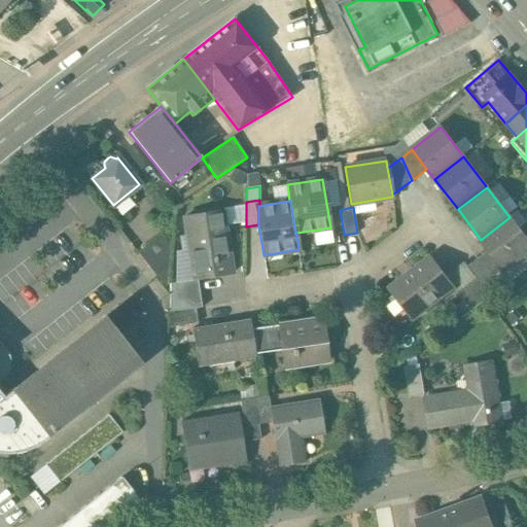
[(217,211),(183,216),(194,279),(230,273),(225,246),(223,246),(217,211)]
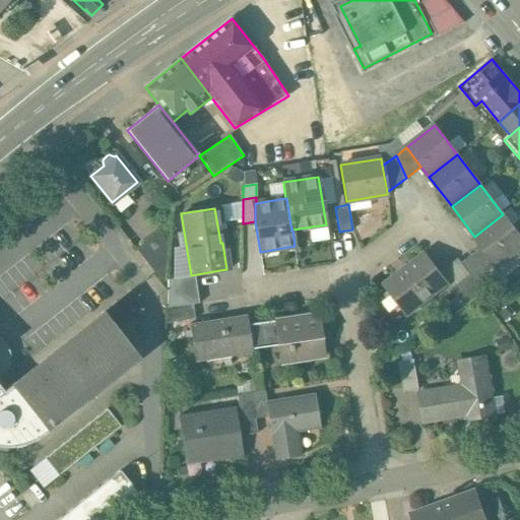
[(519,236),(503,214),(474,237),(482,247),(498,266),(519,248),(519,236)]
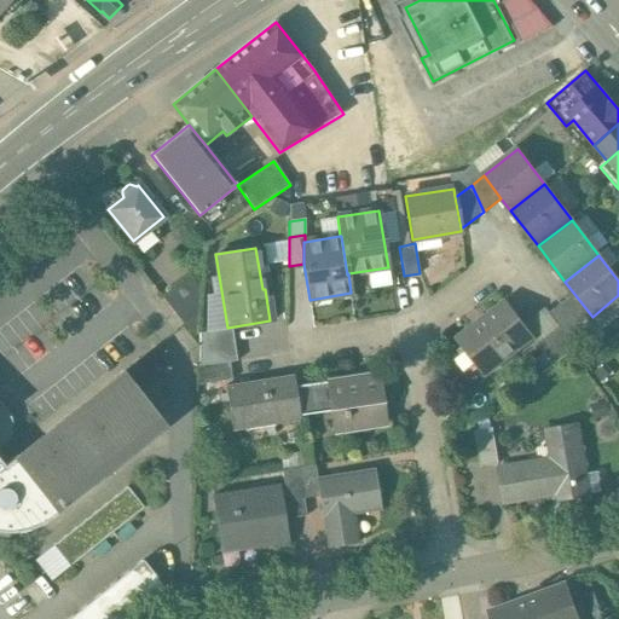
[(574,294),(549,313),(559,325),(567,336),(593,317),(574,294)]
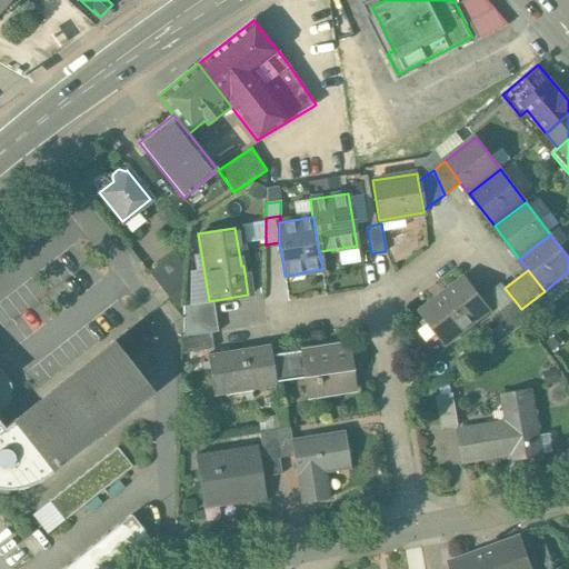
[(466,278),(421,312),(446,343),(490,310),(466,278)]
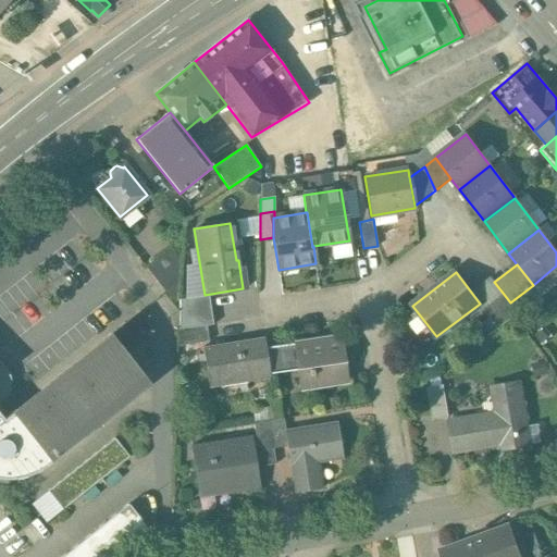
[(533,285),(510,302),(518,312),(541,295),(533,285)]
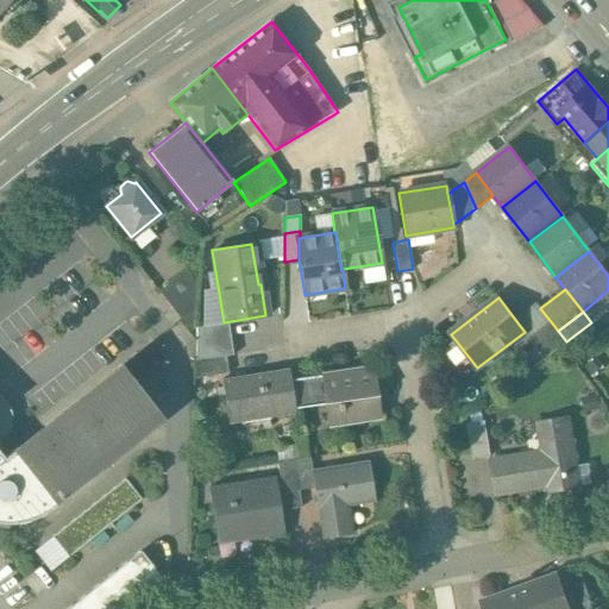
[(550,320),(528,338),(545,358),(566,341),(558,331),(550,320)]
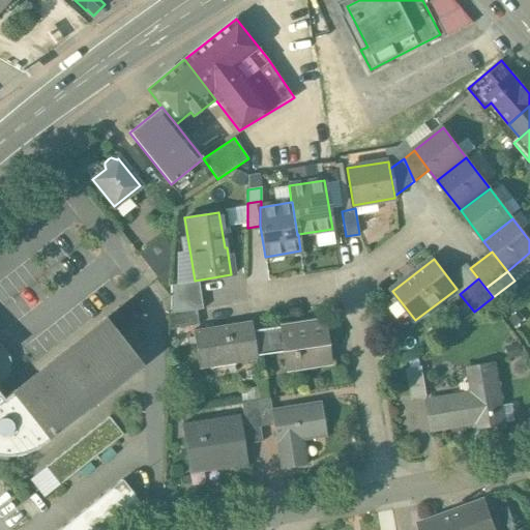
[(193,297),(170,301),(170,315),(195,311),(193,297)]
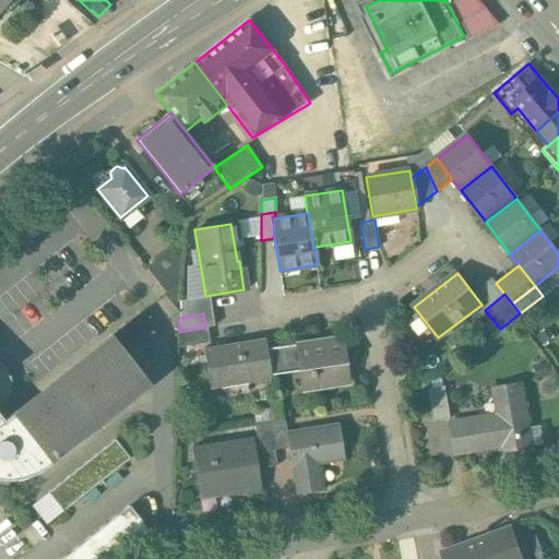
[(205,328),(179,332),(179,348),(207,344),(205,328)]
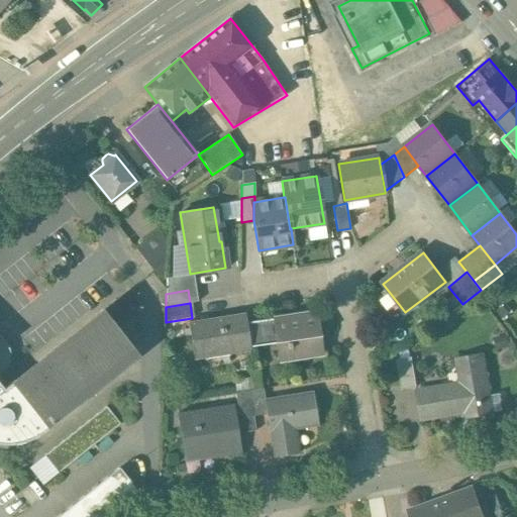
[(315,311),(282,316),(283,318),(260,321),(263,344),(275,342),(279,364),(315,357),(312,337),(319,336),(315,311)]
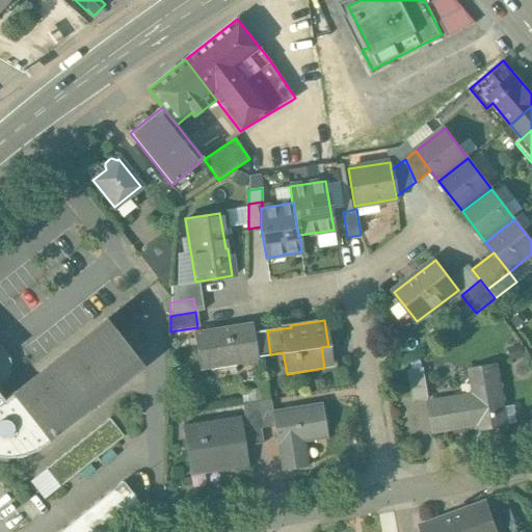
[(103,322),(15,393),(14,391),(7,397),(0,388),(0,381),(1,381),(6,376),(6,375),(8,368),(8,361),(4,353),(0,349),(0,348),(0,451),(17,451),(19,451),(33,445),(36,443),(48,434),(136,364),(103,322)]
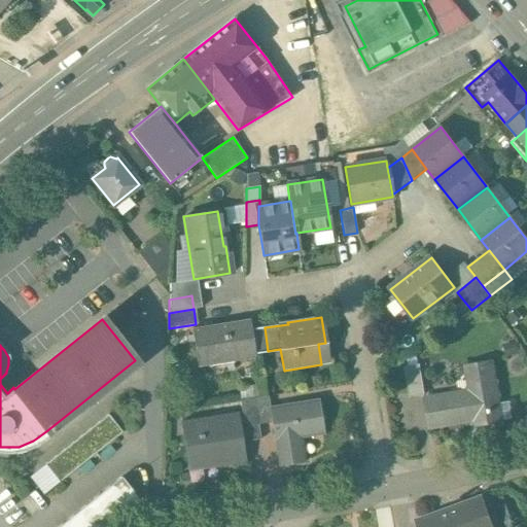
[(250,320),(190,329),(197,363),(233,357),(234,360),(255,357),(255,353),(251,329),(250,320)]
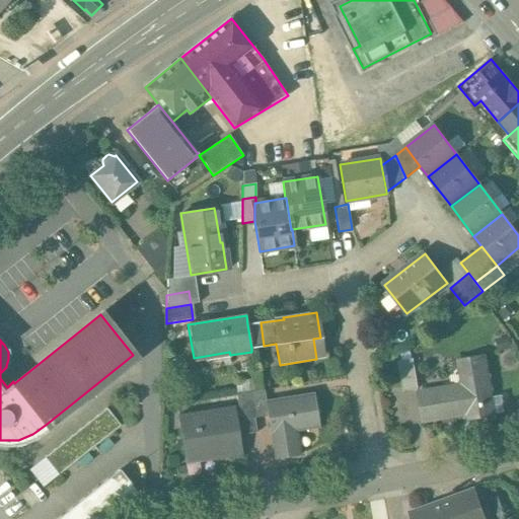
[(261,322),(247,324),(251,348),(264,346),(261,322)]
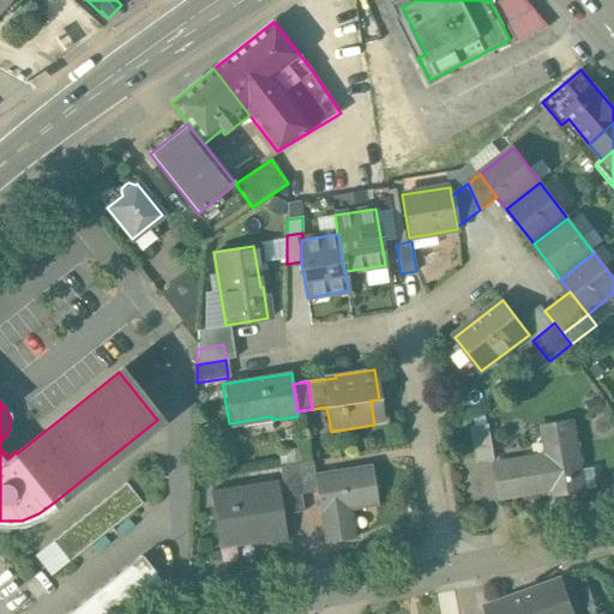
[(573,423),(548,429),(553,457),(494,467),(500,499),(546,493),(546,489),(552,488),(553,497),(584,492),(573,423)]
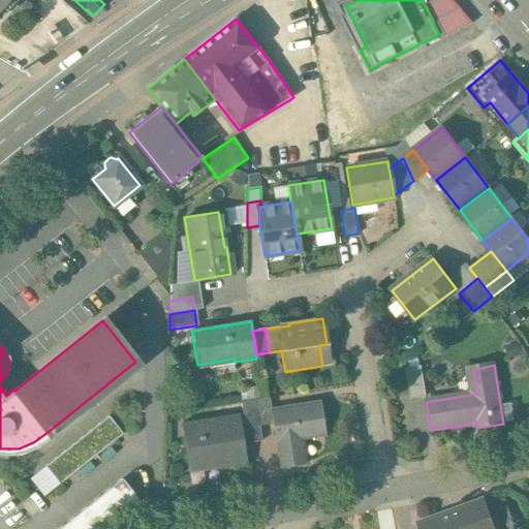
[(422,368),(407,370),(411,400),(426,397),(422,368)]
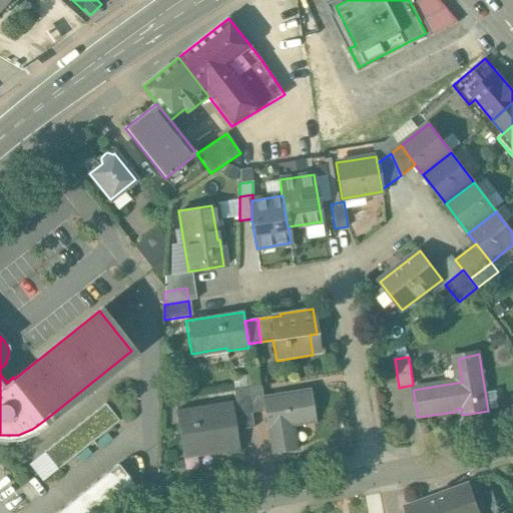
[(263,397),(262,397),(264,411),(265,416),(267,429),(268,429),(272,455),(296,451),(292,425),(315,422),(309,389),(263,397)]
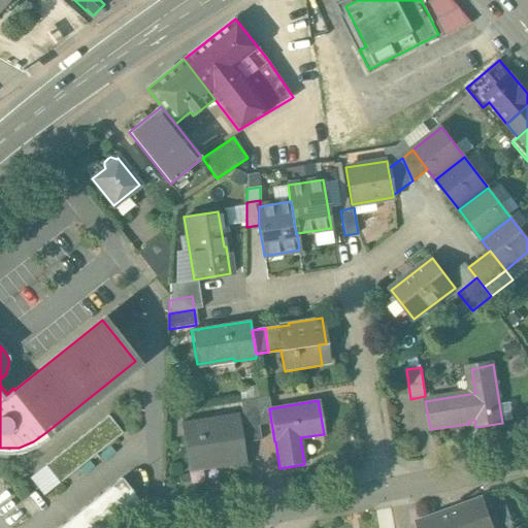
[(259,427),(245,429),(243,413),(237,414),(242,443),(261,440),(260,430),(259,427)]
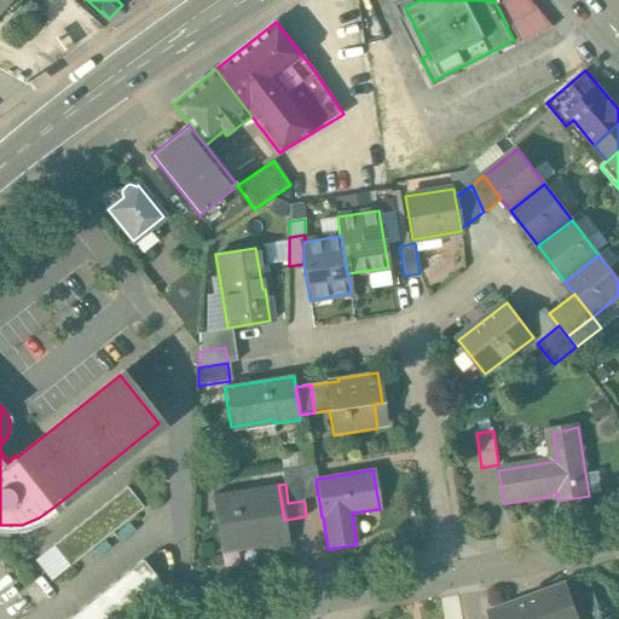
[(278,485),(212,496),(212,497),(220,547),(256,542),(258,548),(288,543),(284,520),(278,485)]
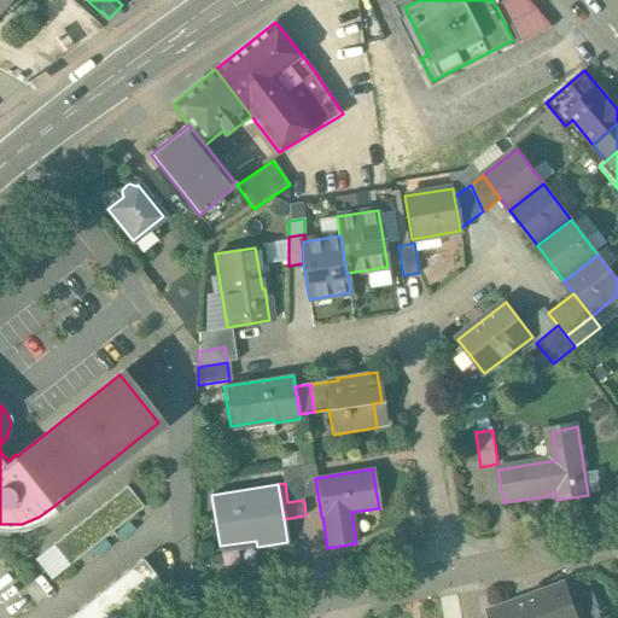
[(127,487),(54,544),(71,565),(144,507),(127,487)]
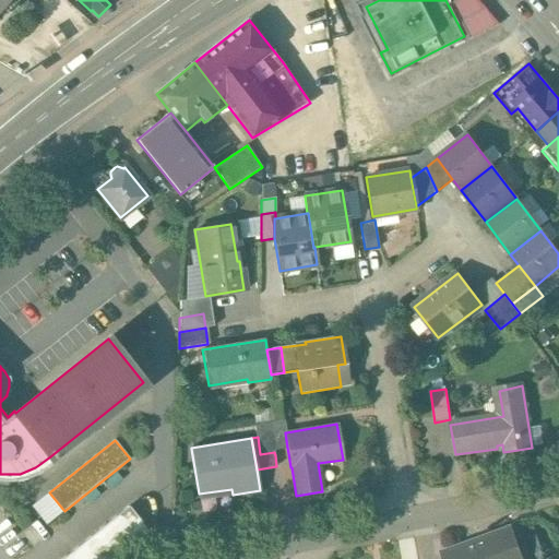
[(129,507),(62,558),(116,558),(150,533),(129,507)]
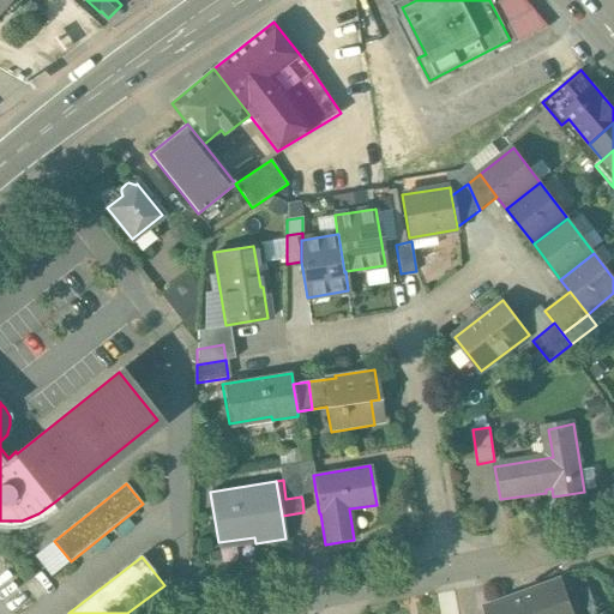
[(608,613),(597,567),(559,578),(559,581),(540,587),(548,613),(608,613)]
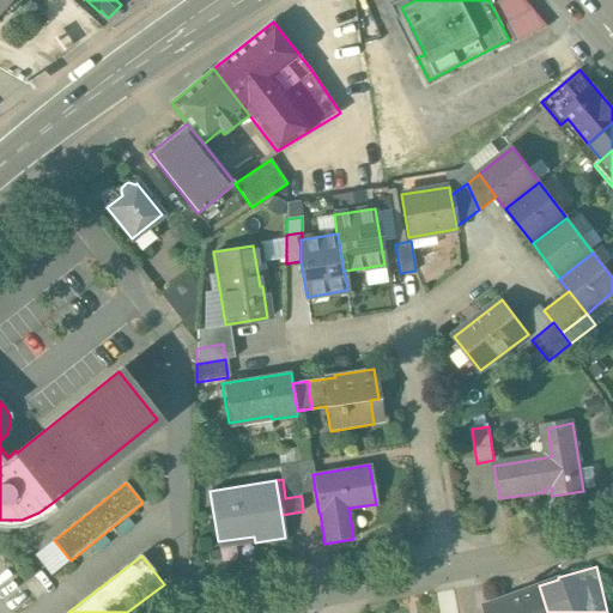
[(547,612),(539,586),(520,593),(487,605),(490,612),(547,612)]
